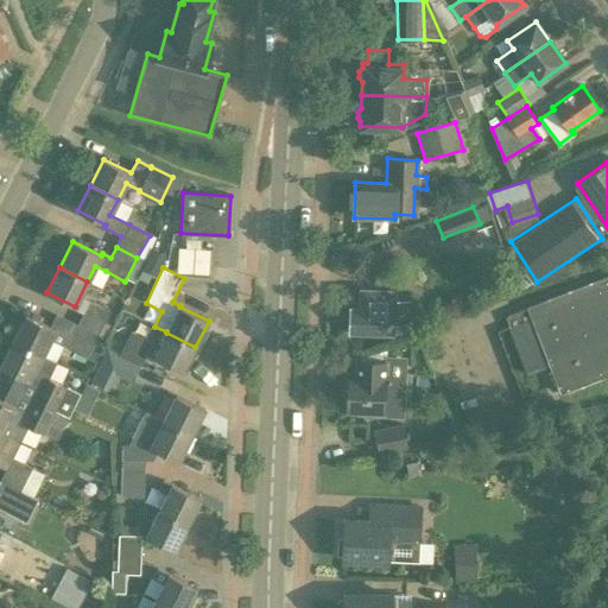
[(607,276),(574,290),(505,317),(527,375),(550,367),(561,396),(607,377),(607,276)]
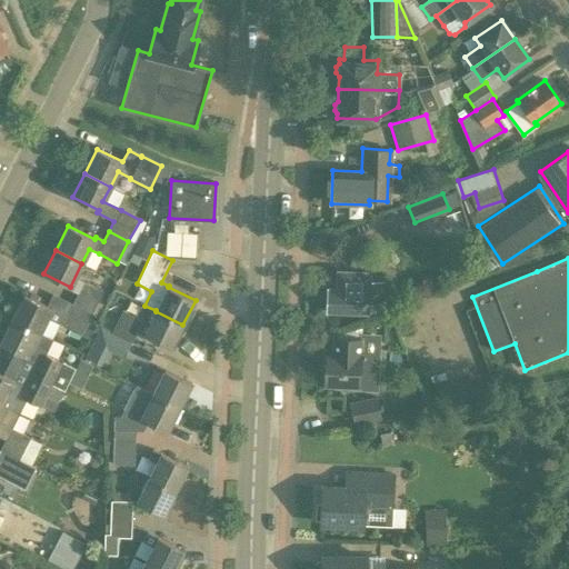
[(382,303),(382,281),(368,281),(369,271),(335,270),(335,295),(327,295),(327,312),(367,313),(367,302),(382,303)]
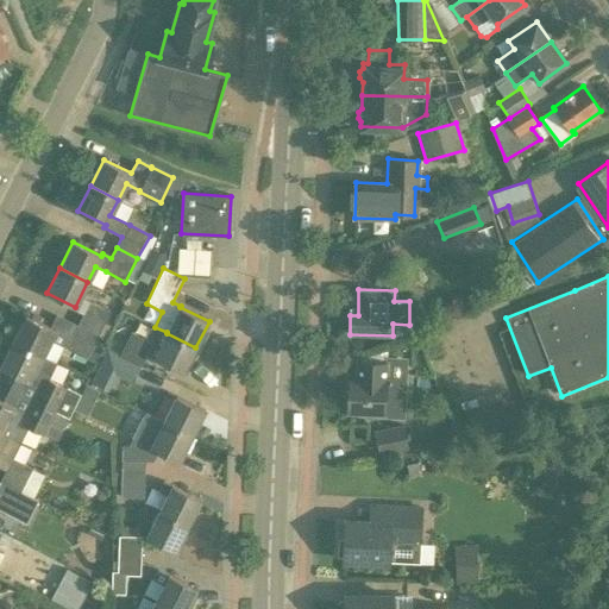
[(89,302),(77,326),(99,336),(110,313),(89,302)]
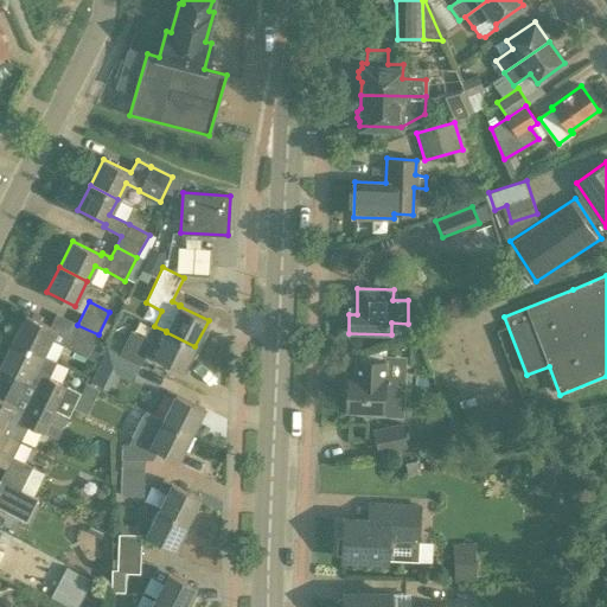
[(55,327),(53,328),(25,314),(12,340),(40,355),(48,339),(65,347),(87,359),(98,334),(77,325),(72,336),(55,327)]
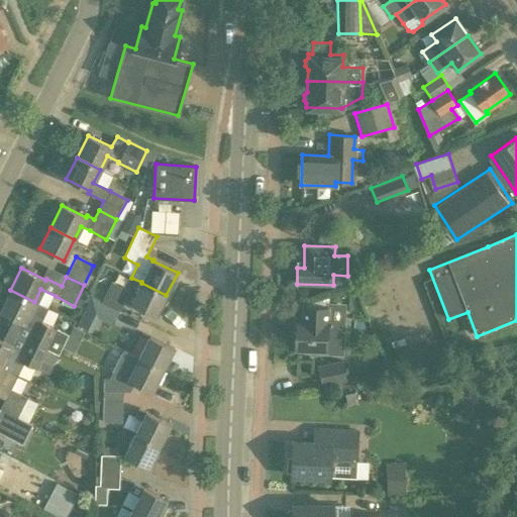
[(102,301),(119,310),(129,290),(111,281),(102,301)]
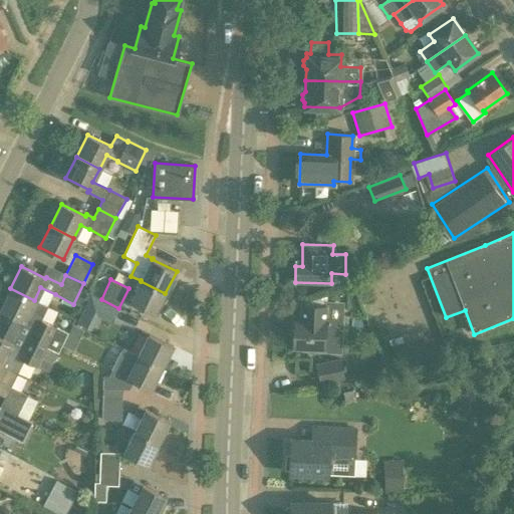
[(155,314),(165,293),(141,281),(131,302),(155,314)]
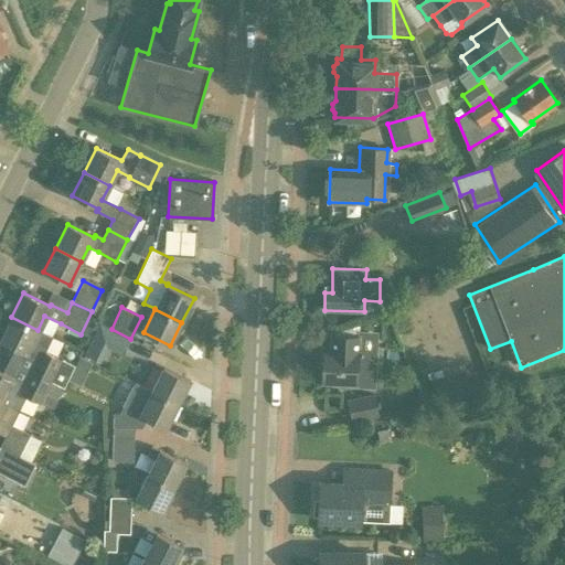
[(52,337),(38,330),(11,317),(0,338),(0,341),(25,354),(24,356),(36,363),(32,372),(51,382),(63,388),(74,366),(45,352),(52,337)]
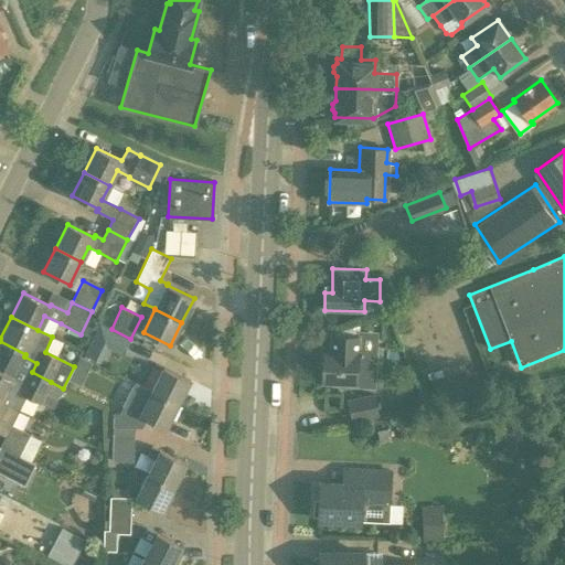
[(107,348),(115,331),(98,324),(84,354),(99,362),(107,348)]
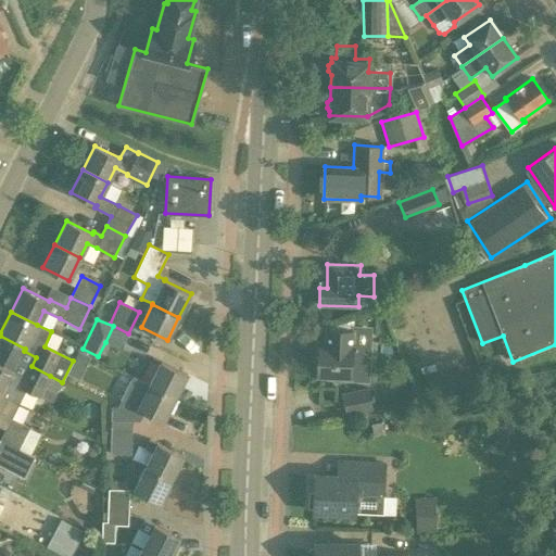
[(327,329),(326,345),(317,344),(316,376),(350,377),(349,381),(369,382),(371,346),(352,345),(353,330),(327,329)]
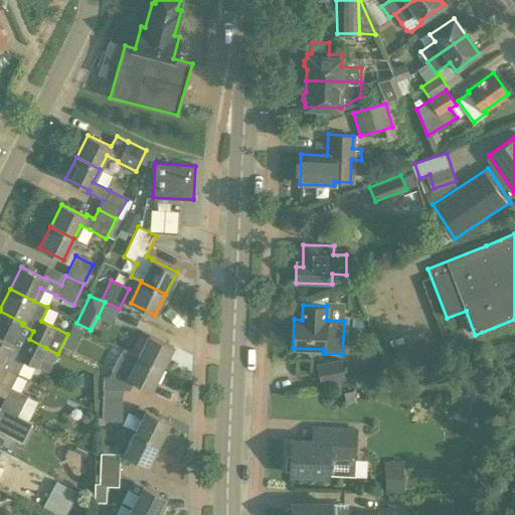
[(162,370),(173,348),(148,336),(138,357),(162,370)]
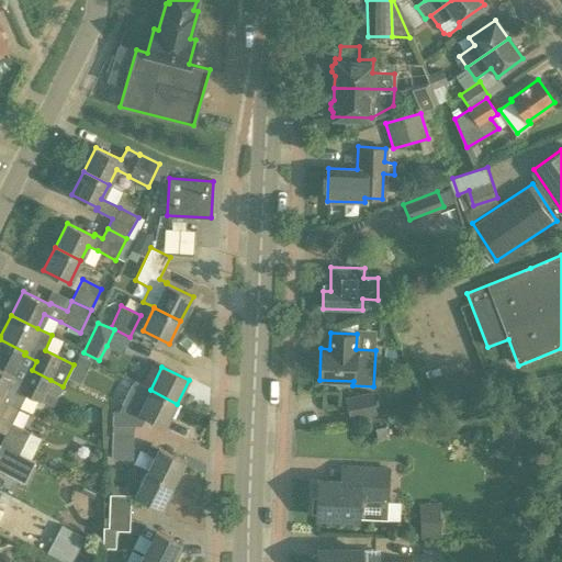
[(41,401),(51,380),(32,370),(26,383),(13,377),(0,369),(0,398),(19,409),(26,394),(41,401)]
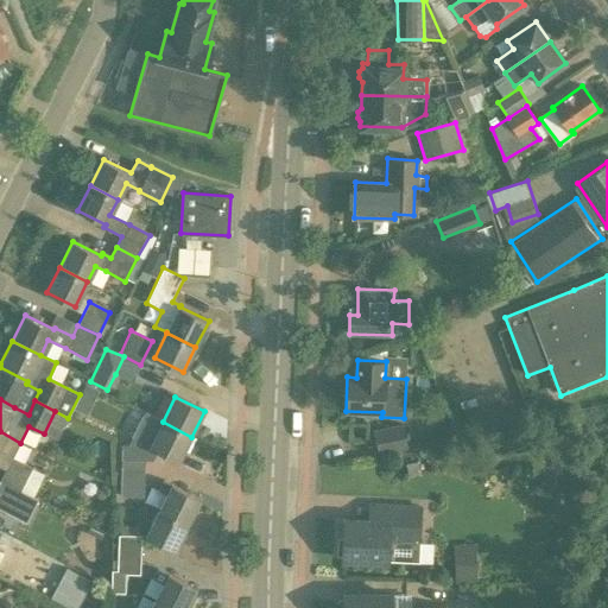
[(122,445),(121,472),(144,473),(145,460),(152,460),(157,451),(178,462),(191,437),(163,422),(145,413),(128,445),(122,445)]
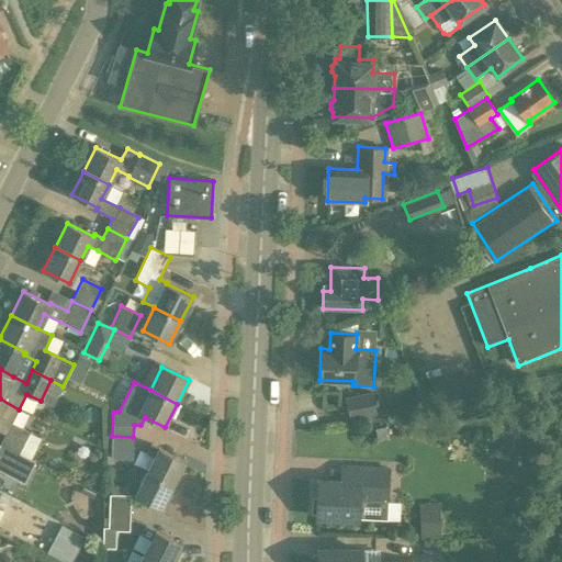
[(346,396),(350,419),(377,414),(372,391),(346,396)]
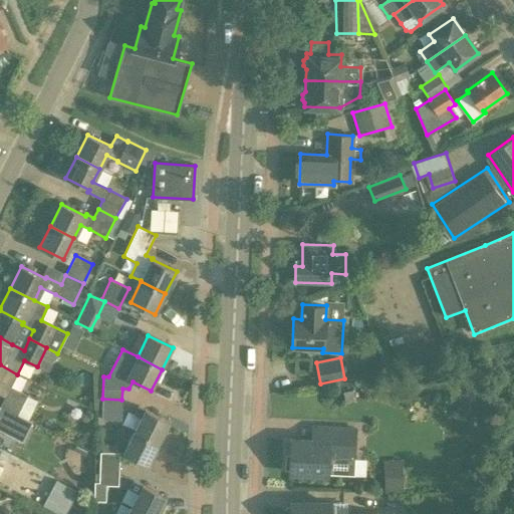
[(0,396),(4,398),(0,406),(0,407),(17,416),(27,397),(11,388),(17,374),(0,364),(0,396)]
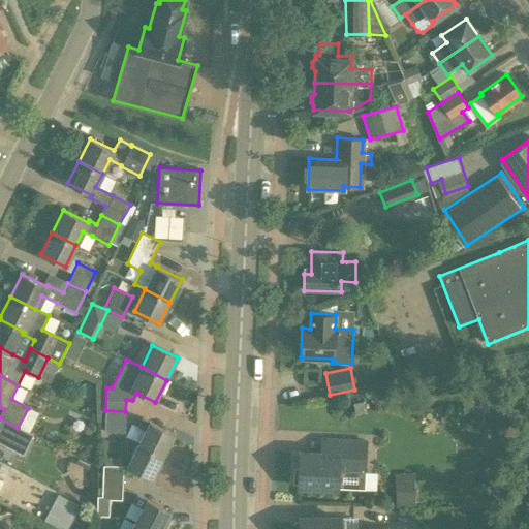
[(125,411),(105,410),(104,433),(124,433),(125,411)]
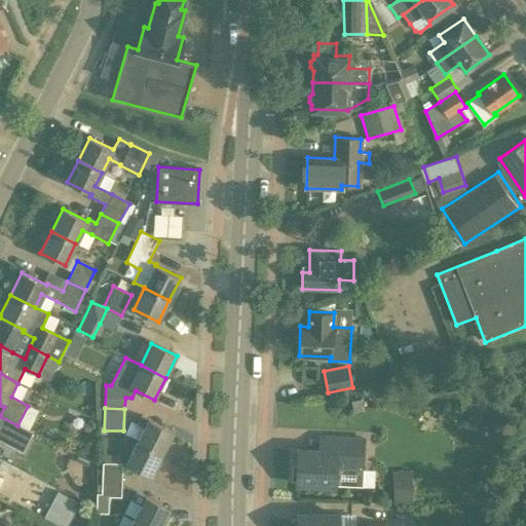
[(144,427),(137,442),(161,454),(173,430),(141,415),(137,424),(144,427)]
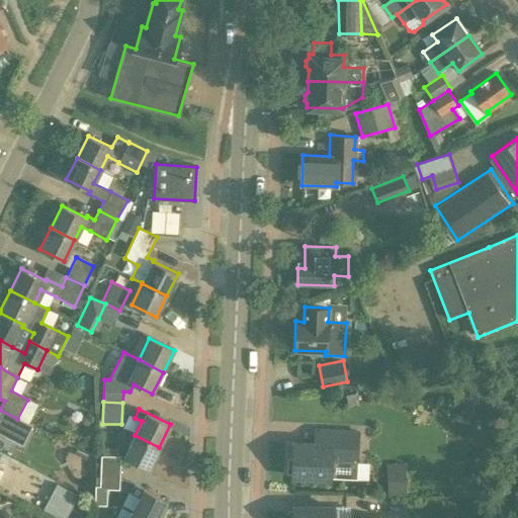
[(17,419),(0,410),(0,434),(21,445),(30,425),(17,419)]
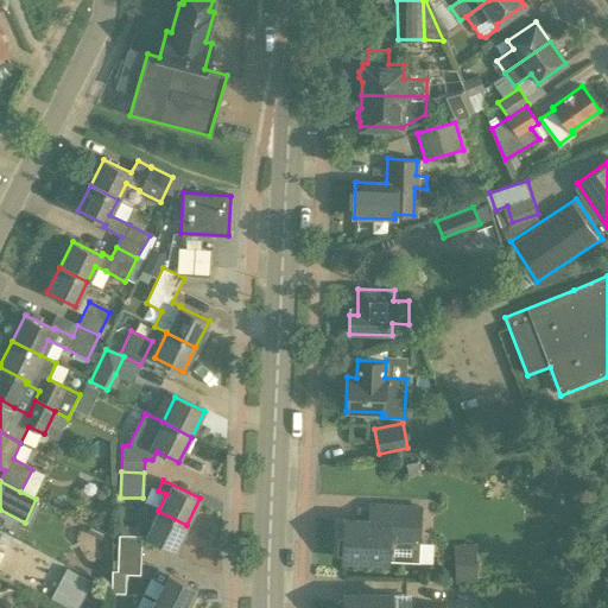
[(379,506),(379,523),(344,521),(343,538),(337,538),(336,556),(343,556),(343,559),(386,562),(386,561),(419,562),(419,543),(417,543),(419,508),(379,506)]
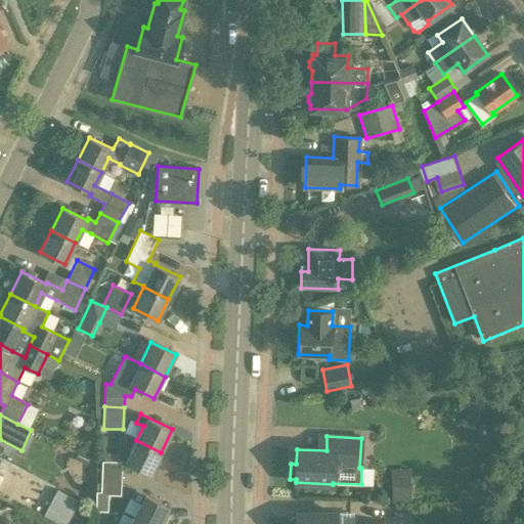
[(149,474),(161,452),(136,440),(126,462),(149,474)]
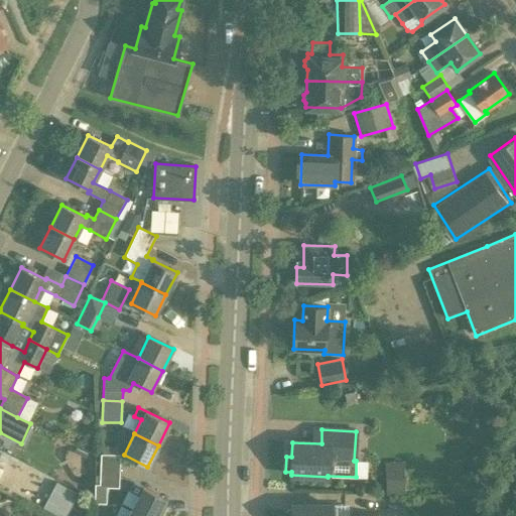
[(101,455),(100,476),(119,477),(120,456),(101,455)]
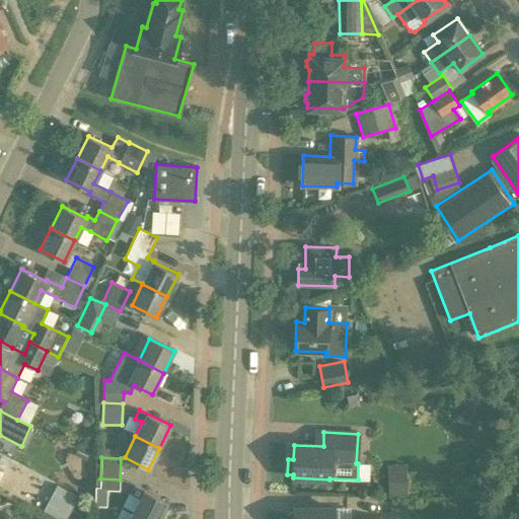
[(410,463),(388,463),(387,494),(409,494),(410,463)]
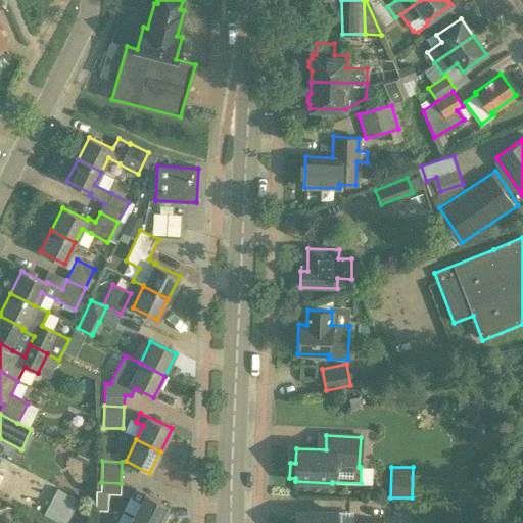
[(121,483),(101,482),(100,505),(120,506),(121,483)]
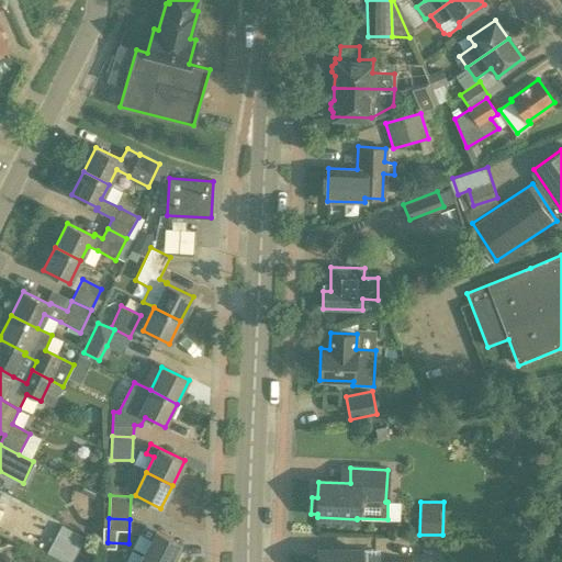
[(156,561),(172,561),(181,543),(155,530),(143,554),(156,561)]
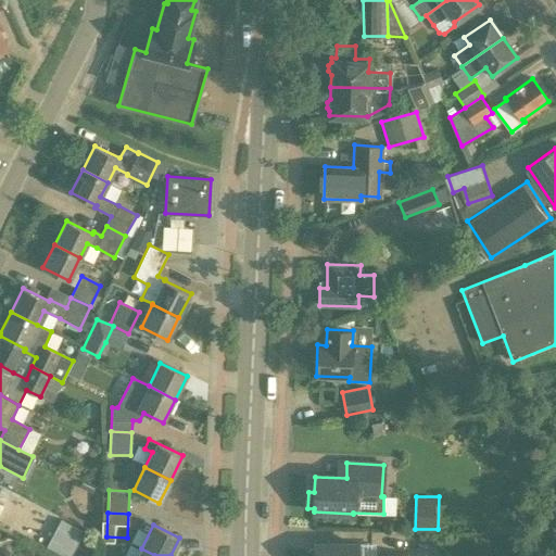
[(407,555),(408,555),(380,555),(376,555),(376,543),(313,545),(313,547),(311,547),(307,551),(307,555),(407,555)]
